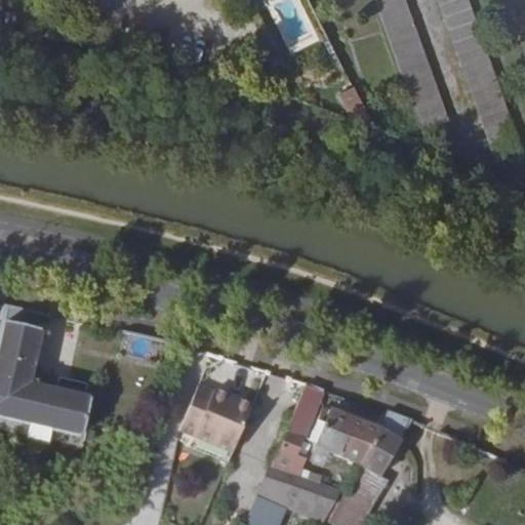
[(375,0),(428,145),(453,135),(405,0),(375,0)]
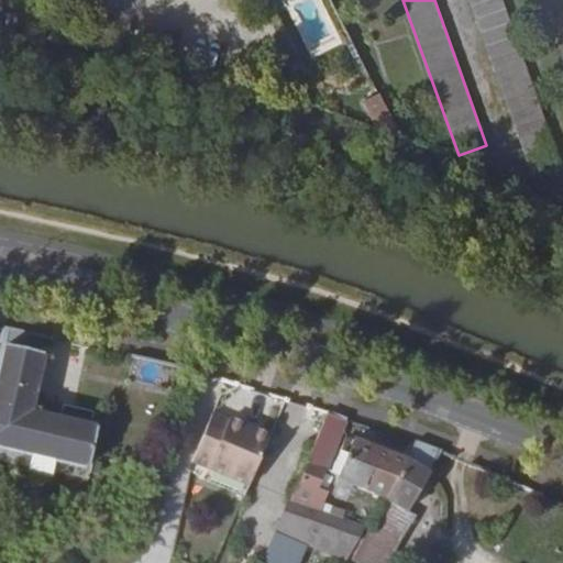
[(530,167),(531,170),(560,161),(501,0),(470,0),(496,75),(529,167),(530,167)]
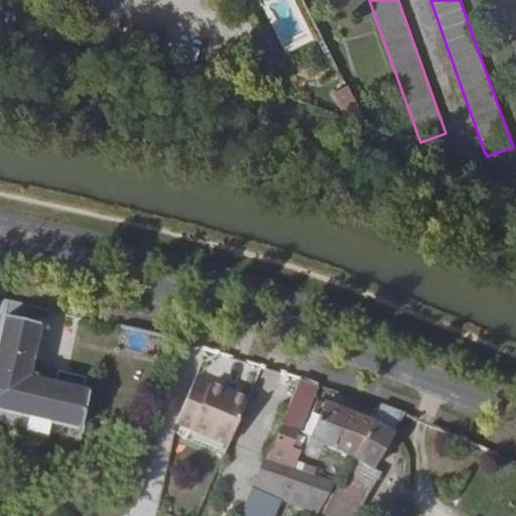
[(336,94),(348,118),(367,125),(349,88),(336,94)]
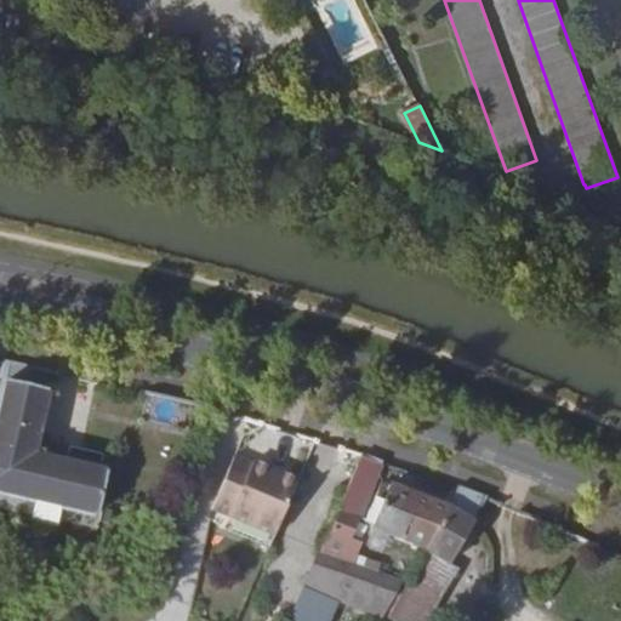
[(34,456),(49,391),(5,382),(0,400),(0,494),(97,517),(108,473),(34,456)]
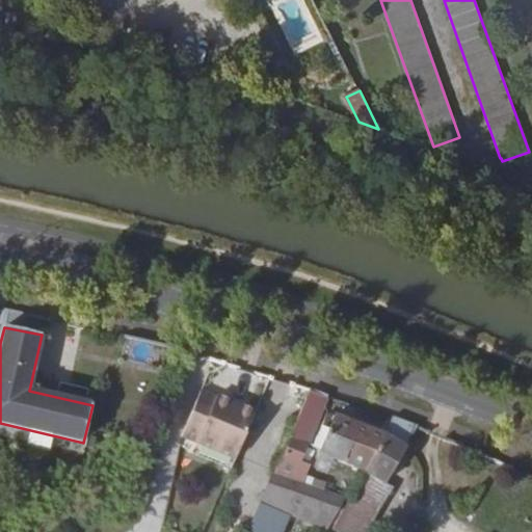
[(182,435),(196,442),(235,458),(256,411),(217,394),(217,397),(202,390),(182,435)]
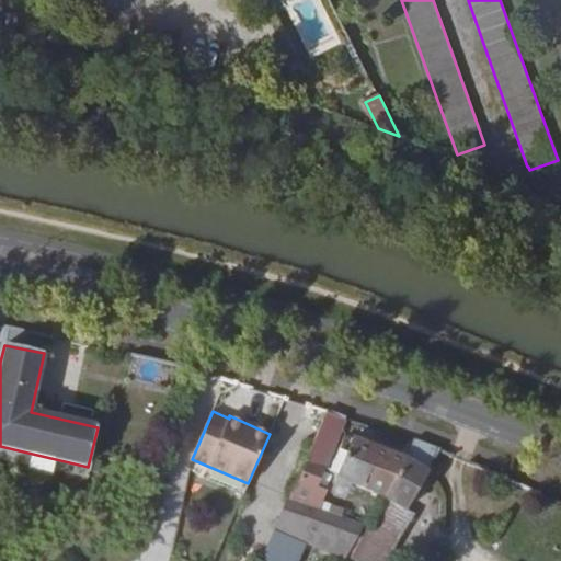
[(305,461),(287,503),(319,512),(327,491),(316,487),(324,469),(345,416),(327,411),(305,461)]
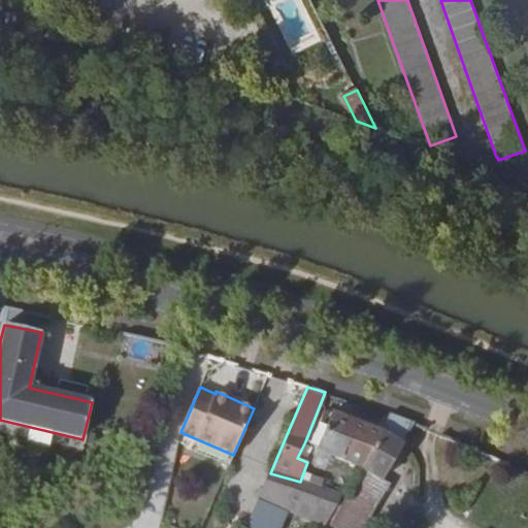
[(325,410),(309,444),(316,448),(315,451),(363,468),(384,431),(325,410)]
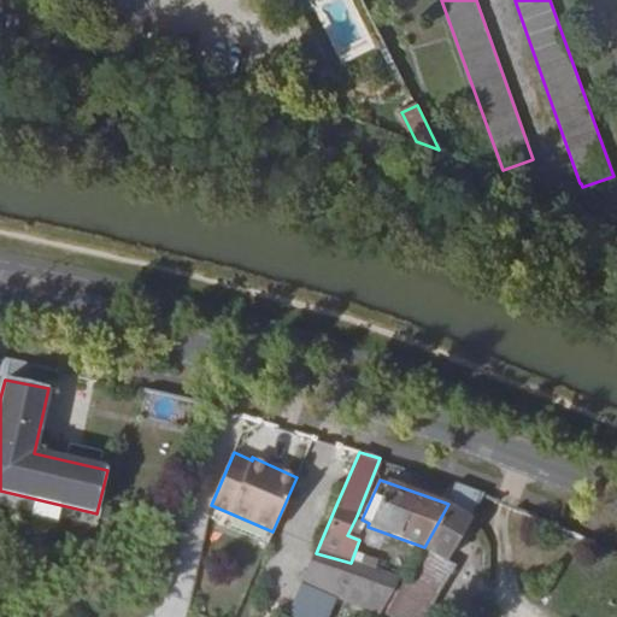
[(422,550),(383,615),(387,616),(425,616),(457,565),(447,560),(472,518),(471,518),(485,495),(454,485),(448,503),(448,504),(424,547),(422,550)]
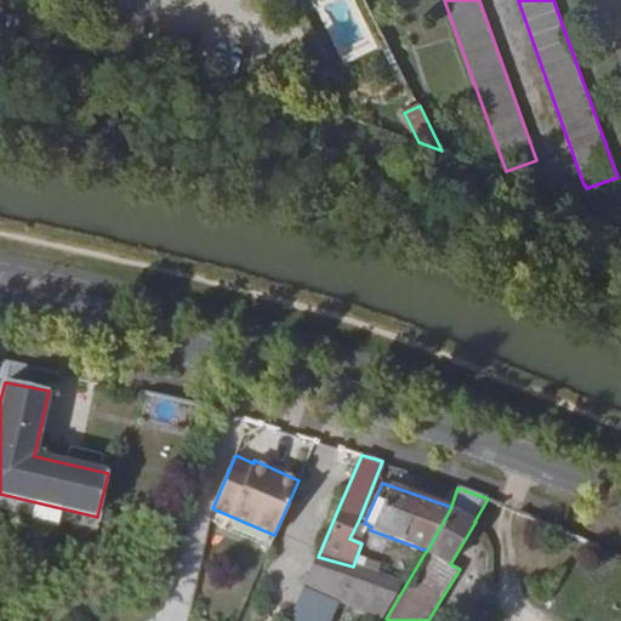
[(364,569),(353,567),(318,557),(306,586),(336,599),(382,617),(402,584),(364,569)]
